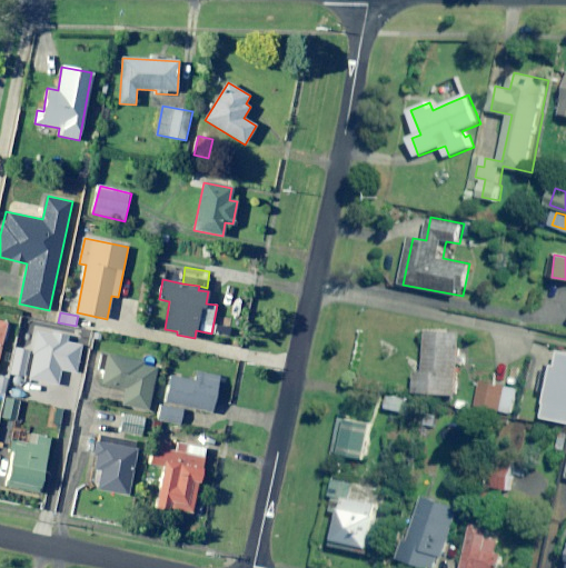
[(464,334),(429,332),(428,332),(427,332),(425,332),(424,334),(423,335),(421,336),(421,337),(420,338),(420,340),(420,341),(420,342),(421,344),(423,345),(423,346),(424,347),(426,348),(427,348),(428,348),(427,374),(418,374),(417,392),(460,395),(464,334)]
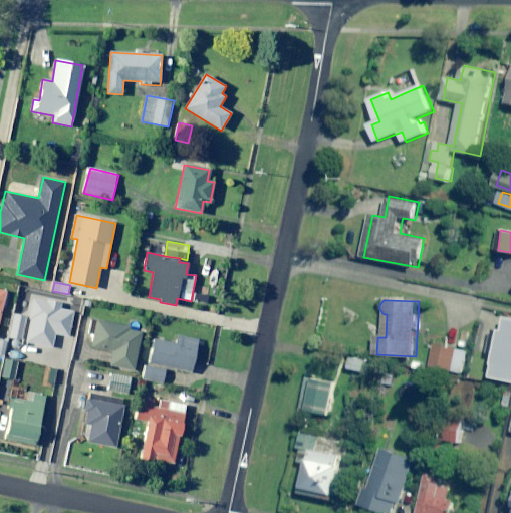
[(54,316),(35,315),(35,325),(53,326),(54,316)]
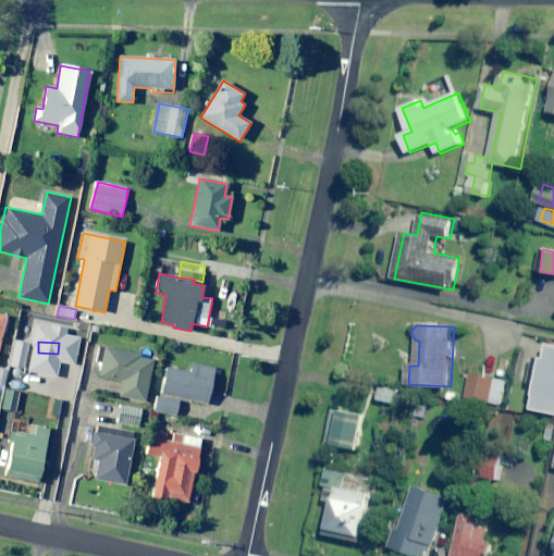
[(553,344),(550,344),(548,358),(543,357),(533,409),(553,412),(553,344)]
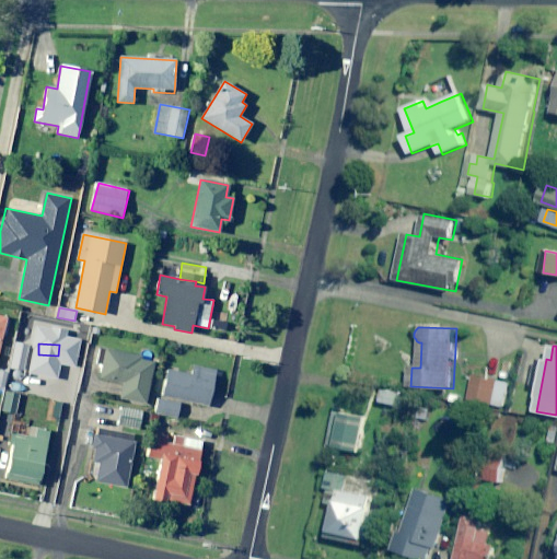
[(107,348),(101,379),(124,384),(120,398),(144,404),(154,359),(155,358),(155,357),(154,356),(154,354),(154,353),(153,352),(152,351),(151,350),(150,350),(149,350),(148,350),(147,350),(146,351),(144,351),(143,352),(143,353),(142,354),(142,356),(107,348)]
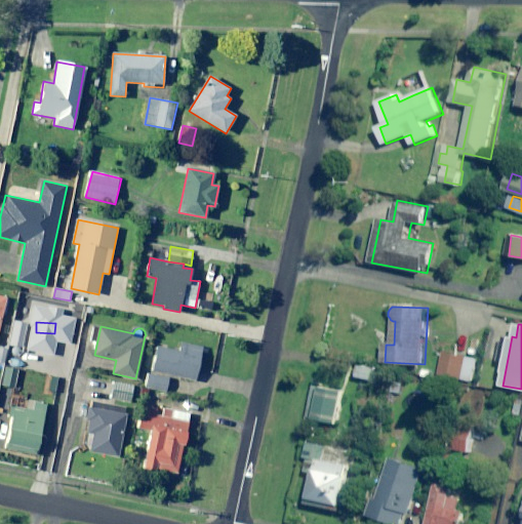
[(24,339),(11,337),(9,347),(22,349),(24,339)]
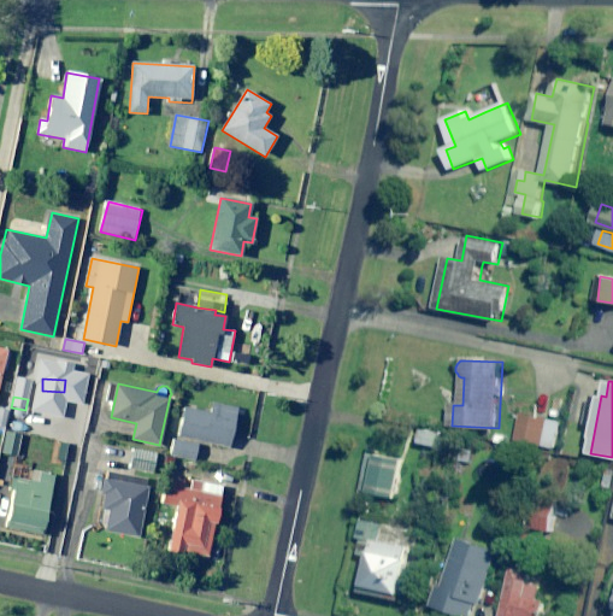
[(237,409),(213,404),(212,414),(186,408),(175,456),(195,461),(199,441),(229,447),(237,409)]
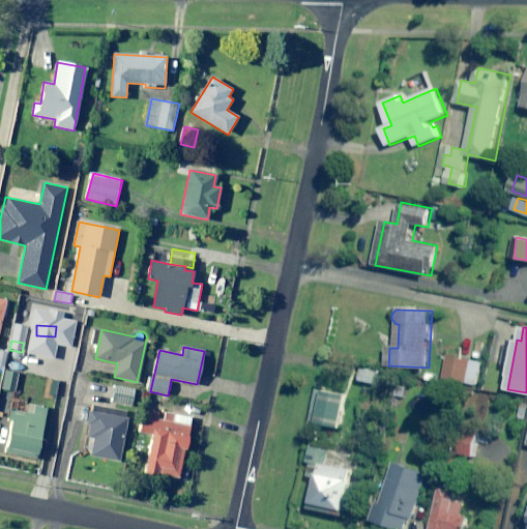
[(484,361),(449,355),(445,378),(479,384),(484,361)]
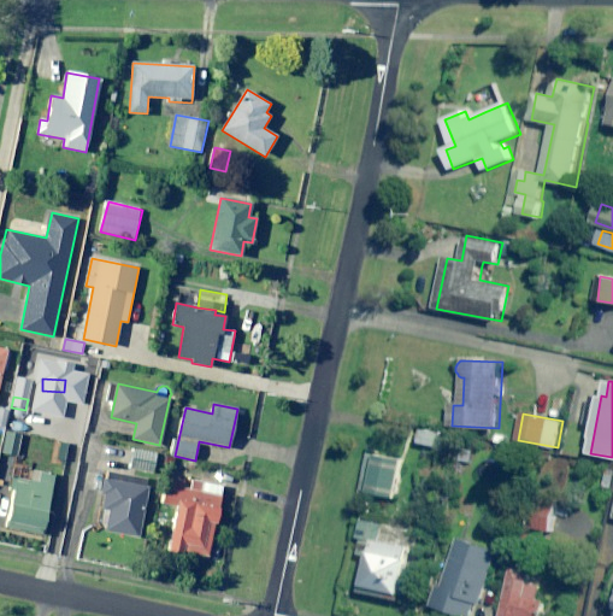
[(36,421),(13,415),(7,445),(29,450),(36,421)]
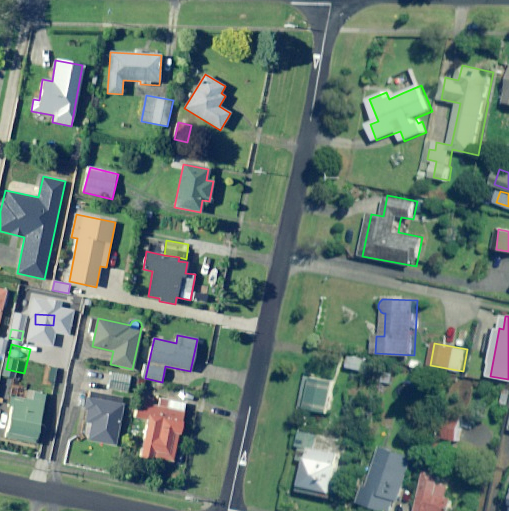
[(369,359),(352,356),(350,368),(367,370),(369,359)]
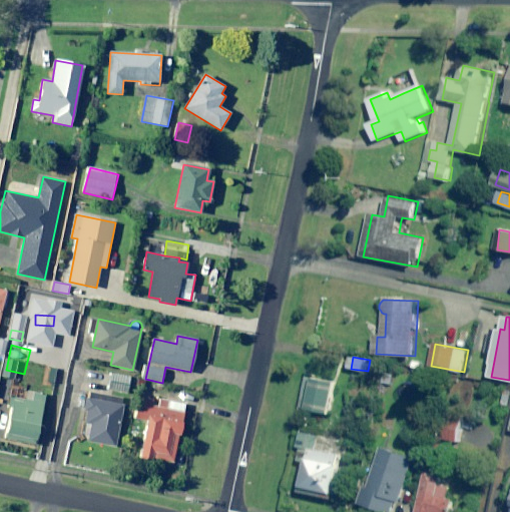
[(131,377),(111,373),(108,390),(128,394),(131,377)]
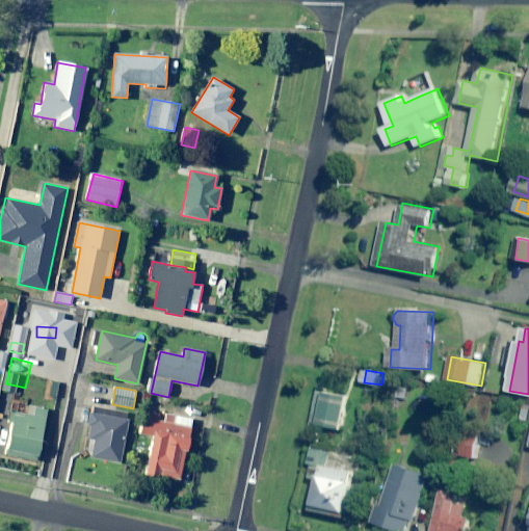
[(350,397),(319,391),(313,423),(344,429),(350,397)]
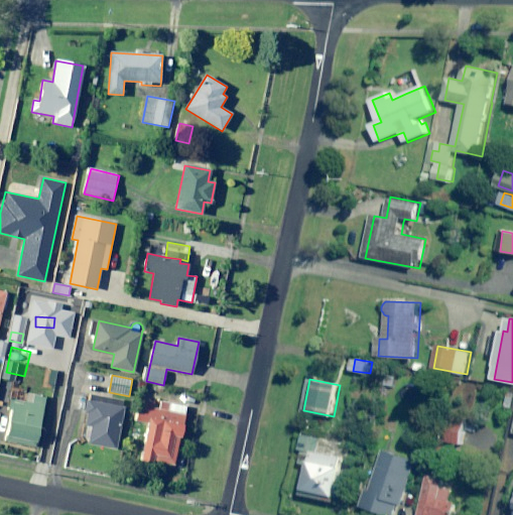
[(25,402),(14,400),(10,399),(8,410),(12,410),(6,440),(34,446),(43,406),(45,397),(27,393),(25,402)]
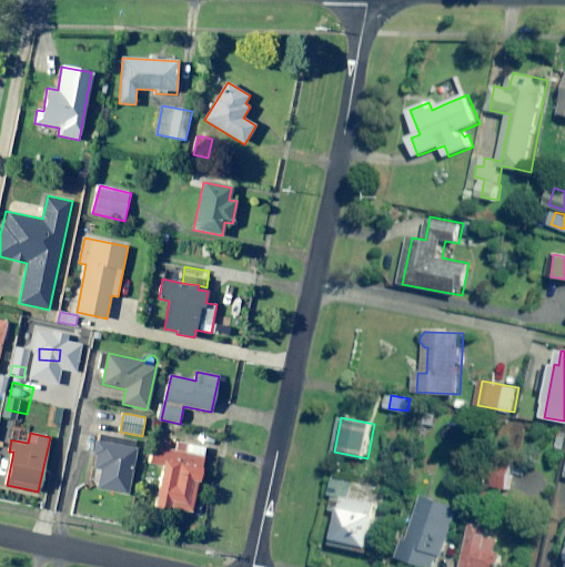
[(205,448),(154,439),(150,467),(163,471),(157,506),(193,513),(205,448)]
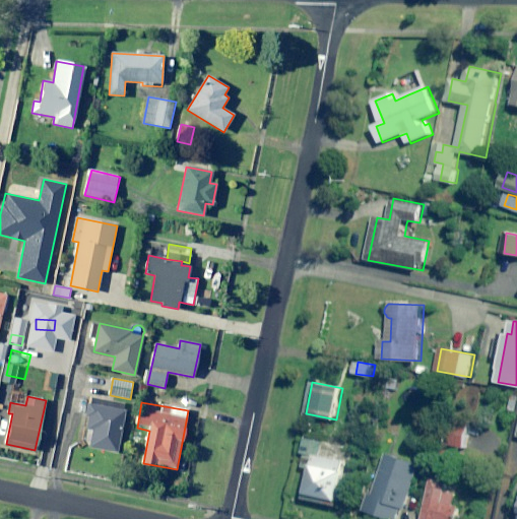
[(126,410),(88,403),(85,416),(88,417),(85,430),(91,431),(88,448),(118,453),(126,410)]
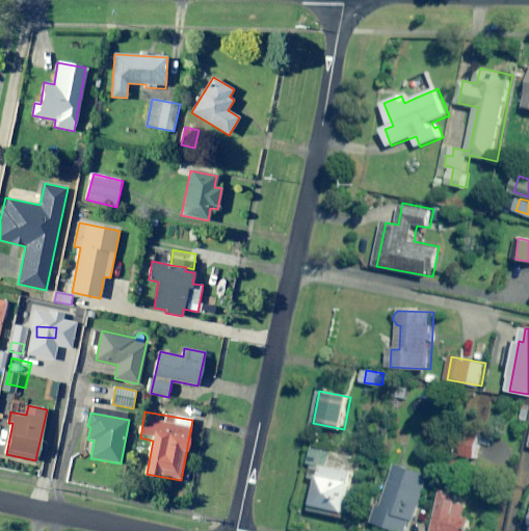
[(480,441),(465,439),(461,455),(477,457),(480,441)]
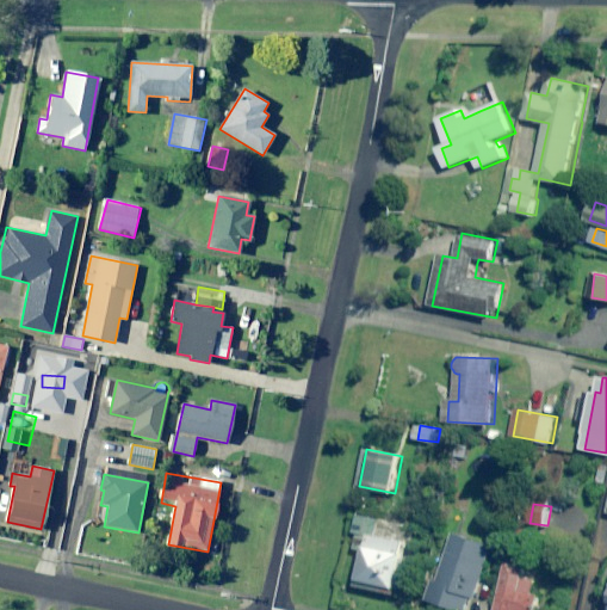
[(360,549),(366,552),(359,587),(398,595),(412,528),(389,523),(361,518),(358,533),(363,534),(360,549)]
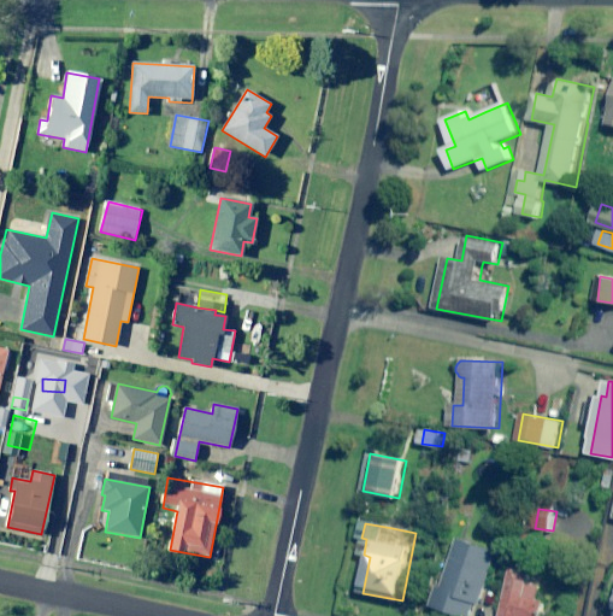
[(478,615),(499,550),(461,538),(440,608),(469,615),(478,615)]
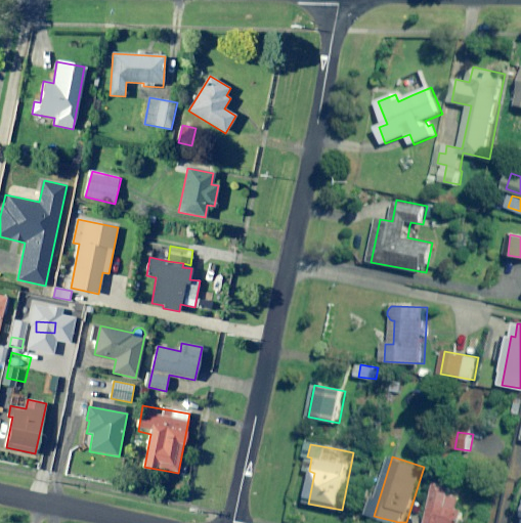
[(458,522),(464,498),(436,491),(428,522),(458,522)]
